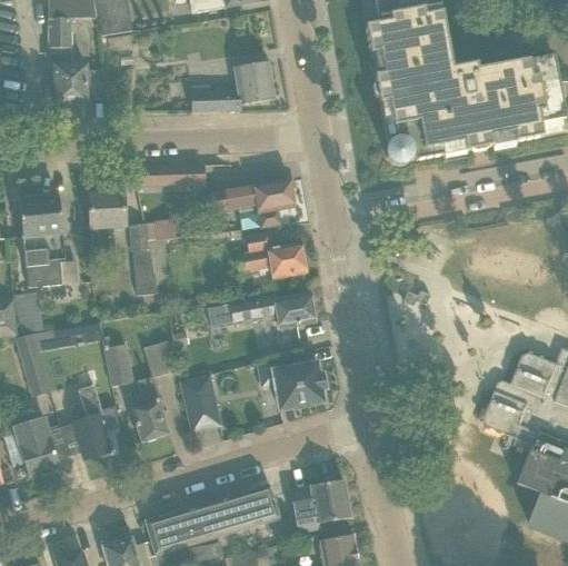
[(49,0),(49,17),(49,66),(55,66),(55,101),(87,101),(87,92),(106,91),(103,69),(86,69),(86,63),(71,63),(71,17),(96,17),(92,0),(49,0)]
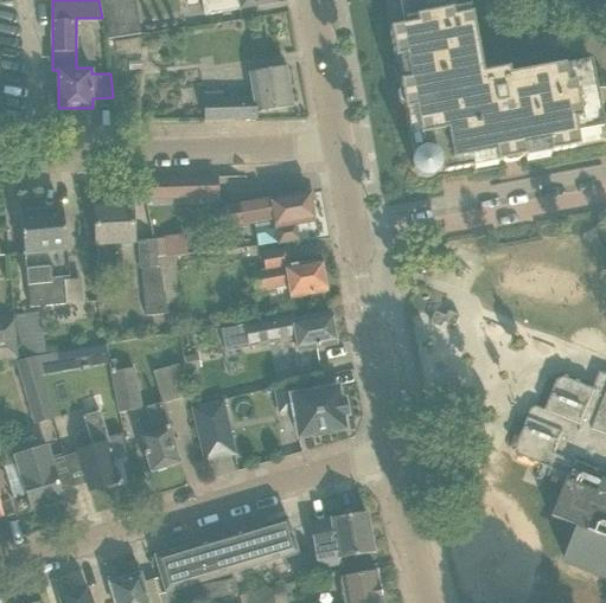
[(101,0),(104,20),(107,37),(139,32),(134,0),(101,0)]
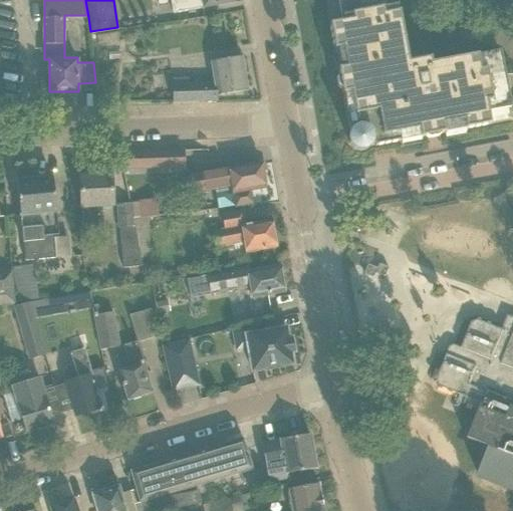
[(172,0),(174,11),(233,0),(172,0)]
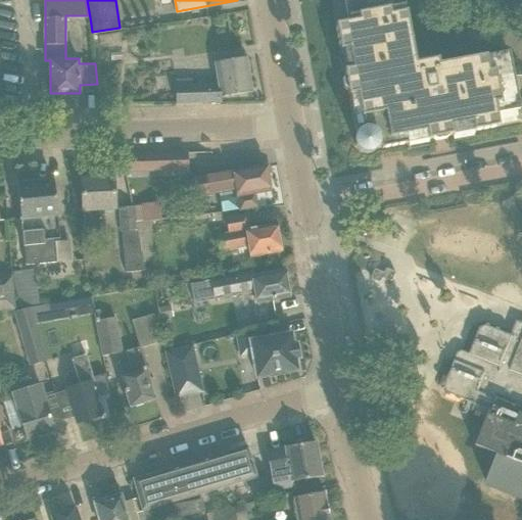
[(416,60),(405,0),(332,0),(336,21),(335,21),(340,48),(348,46),(352,66),(344,67),(345,74),(343,76),(345,86),(347,88),(356,128),(358,128),(358,131),(357,133),(356,135),(356,137),(354,139),(356,141),(356,143),(357,145),(358,147),(360,148),(361,149),(363,150),(365,151),(367,151),(369,151),(372,150),(373,149),(375,148),(377,147),(378,144),(381,144),(382,146),(408,141),(406,133),(426,129),(428,137),(433,136),(436,138),(445,137),(447,134),(454,133),(452,125),(472,121),(473,129),(499,124),(521,120),(519,108),(520,108),(517,93),(520,89),(518,79),(514,76),(509,49),(439,62),(437,56),(416,60)]
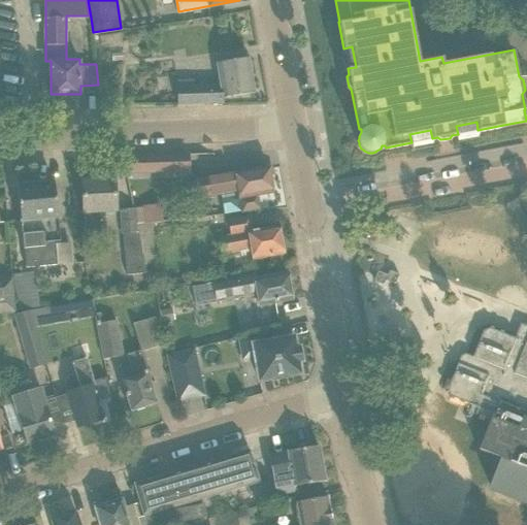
[(223,96),(255,91),(249,56),(217,62),(218,83),(196,84),(196,78),(177,79),(178,102),(224,101),(223,96)]
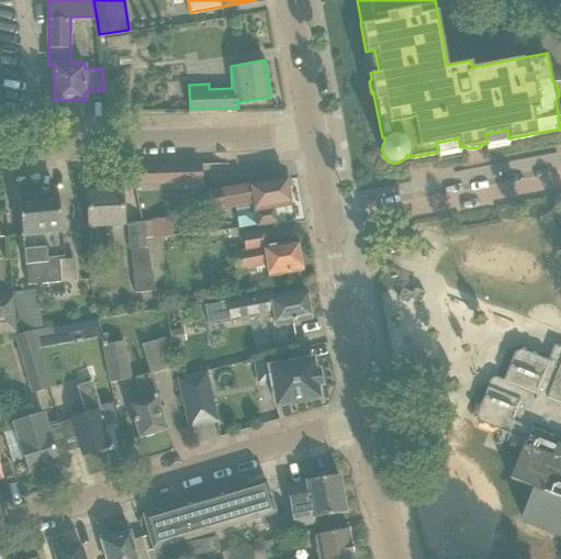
[(201,180),(201,163),(135,165),(136,182),(201,180)]
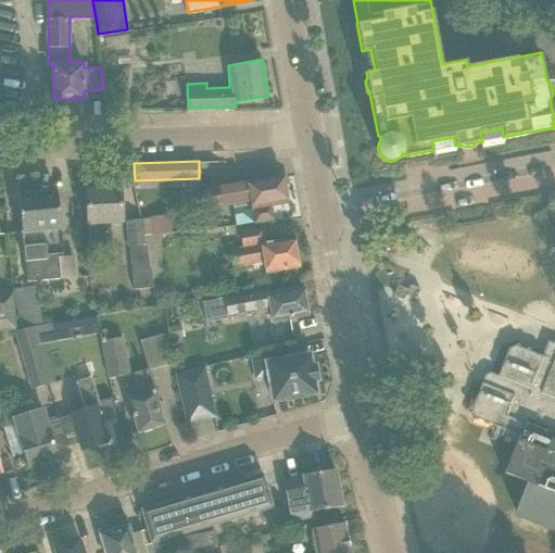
[(270,203),(288,200),(282,173),(205,187),(209,206),(232,202),(236,224),(273,217),(270,203)]
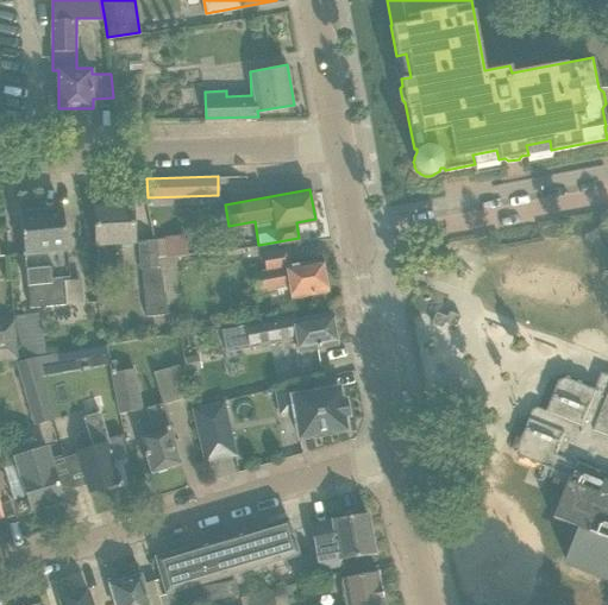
[(136,244),(135,228),(133,205),(94,207),(96,246),(99,246),(99,270),(116,270),(116,245),(136,244)]
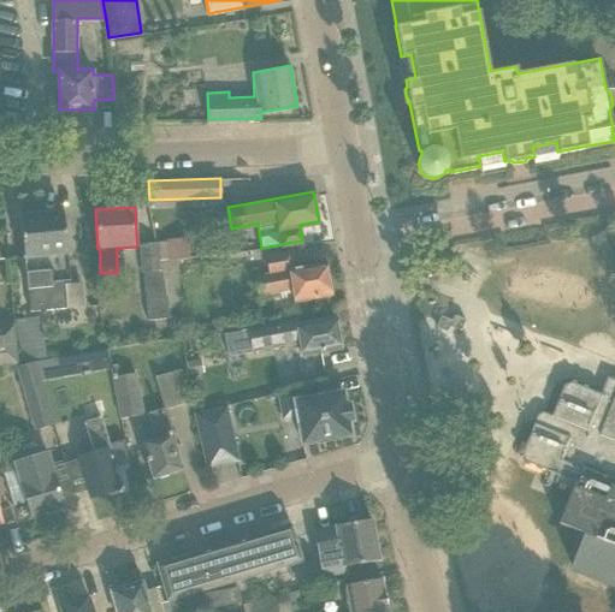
[(71,274),(66,233),(64,209),(21,214),(25,259),(29,257),(34,312),(67,308),(65,280),(71,274)]
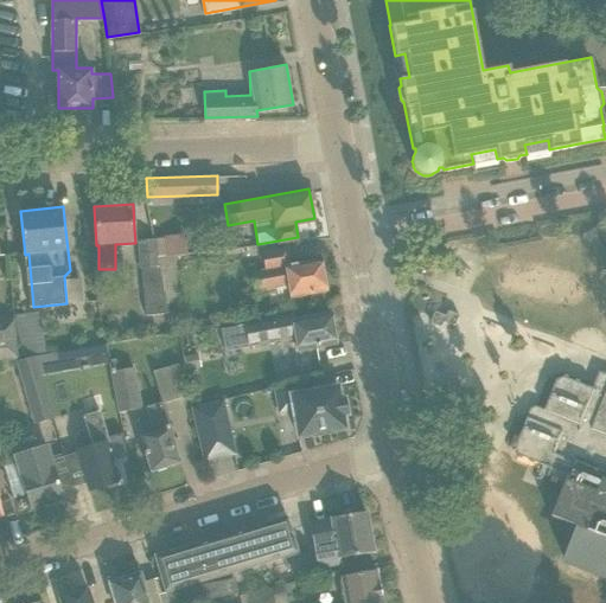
[(157,261),(157,252),(155,237),(136,239),(145,310),(167,308),(160,262),(157,261)]
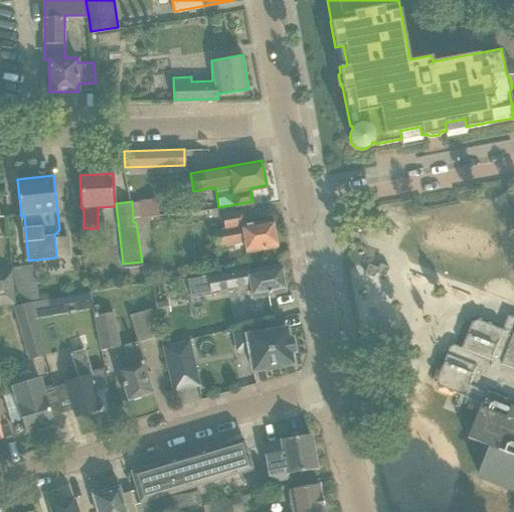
[(273,219),(246,223),(244,208),(221,212),(224,227),(213,228),(216,246),(244,242),(245,250),(277,245),(273,219)]
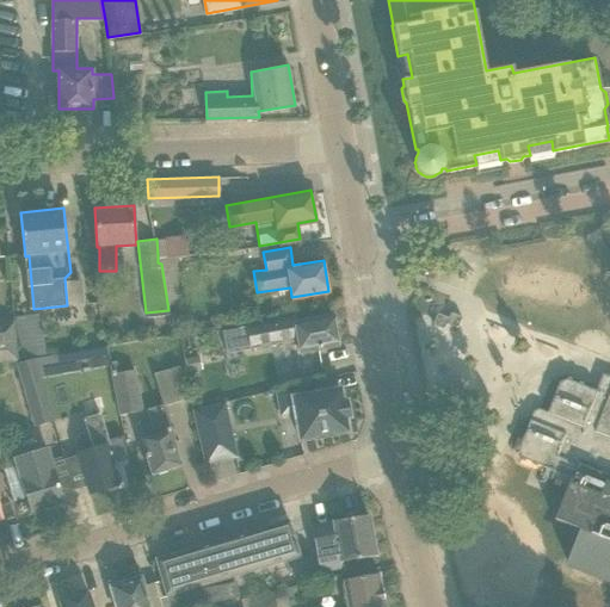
[(22,357),(47,353),(41,311),(16,315),(22,357)]
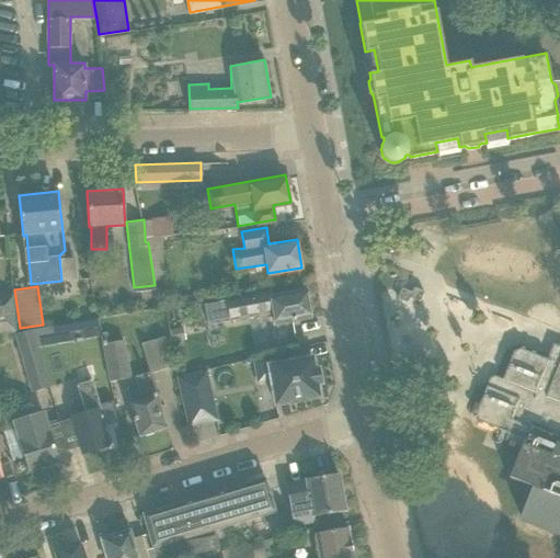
[(274,322),(310,317),(306,288),(272,294),(272,289),(230,298),(235,319),(272,311),(274,322)]
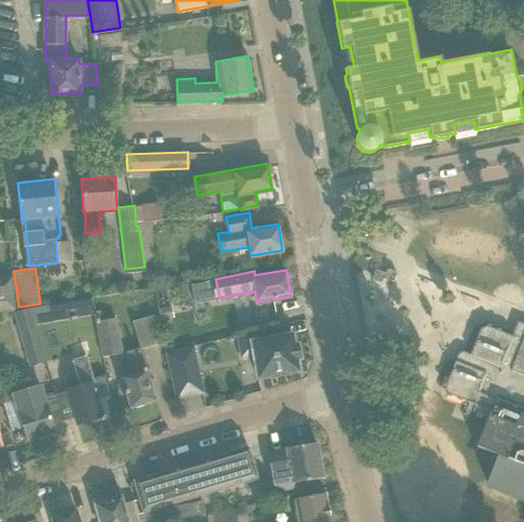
[(0,310),(14,310),(12,276),(0,277),(0,310)]
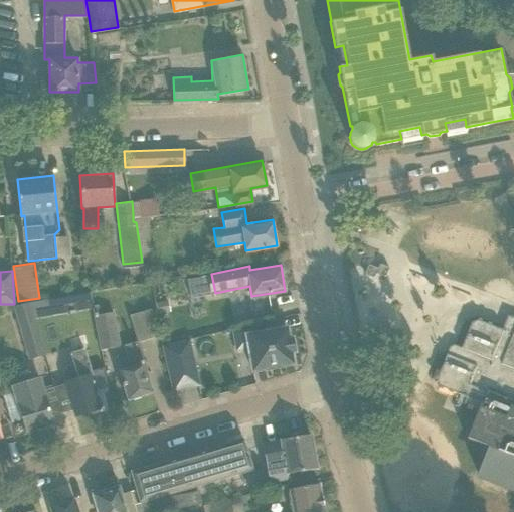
[(167,299),(155,302),(157,312),(169,310),(167,299)]
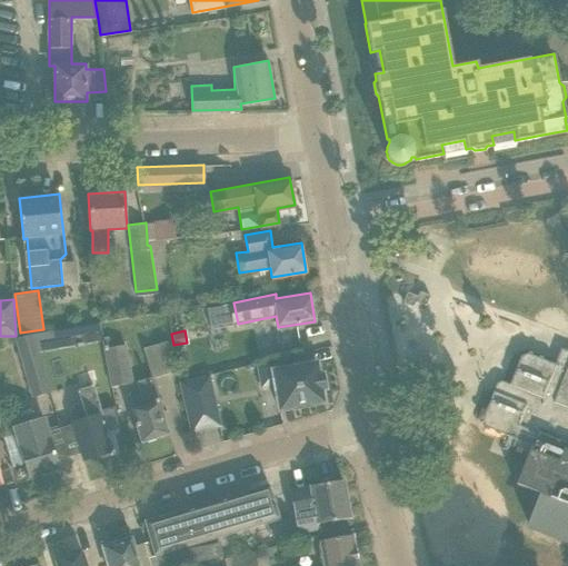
[(32,396),(48,391),(32,334),(17,338),(32,396)]
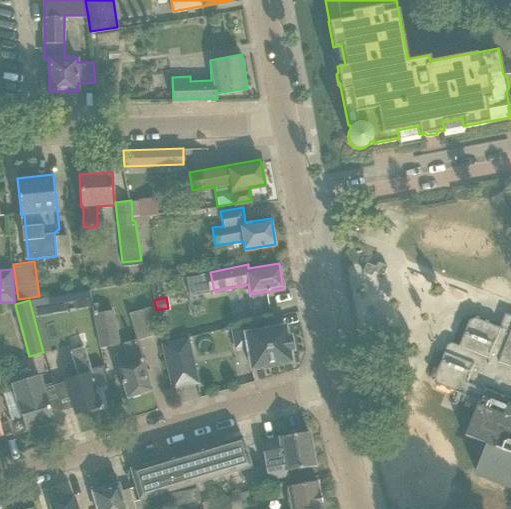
[(112,309),(100,312),(98,302),(92,303),(94,313),(92,314),(100,348),(120,343),(112,309)]
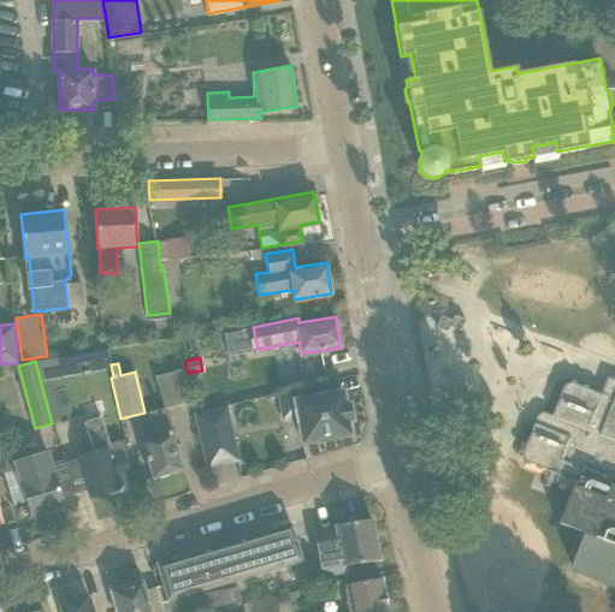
[(190,399),(184,376),(182,369),(155,376),(164,408),(148,411),(155,435),(142,440),(153,476),(183,468),(165,408),(190,399)]
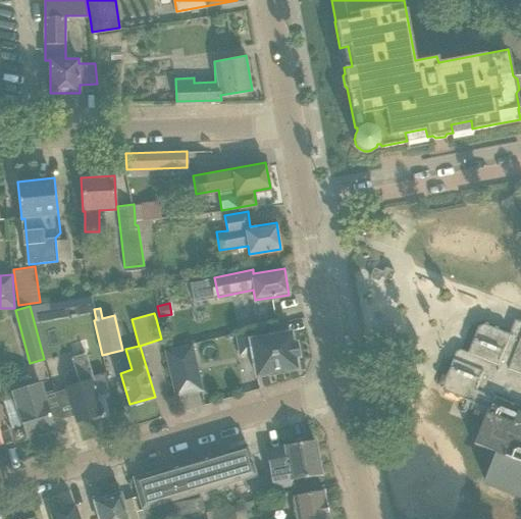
[(520,320),(515,318),(510,332),(484,322),(478,325),(468,350),(461,347),(456,350),(443,383),(446,390),(470,400),(474,407),(485,413),(473,443),(498,452),(486,481),(520,495),(520,320)]
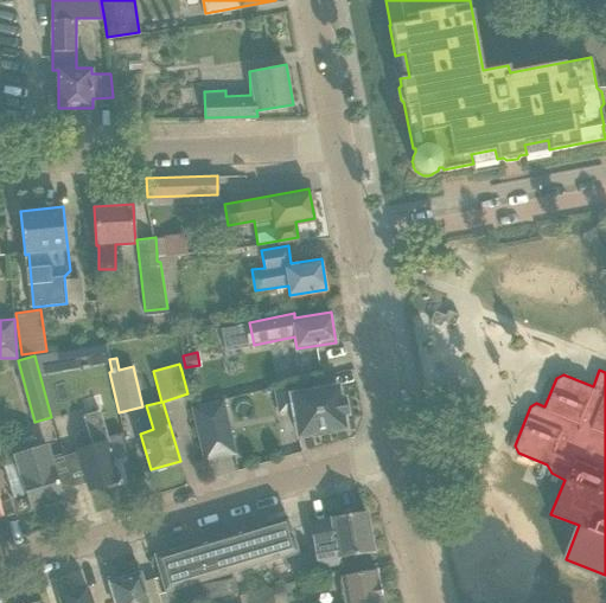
[(338,385),(301,391),(300,382),(275,386),(280,411),(294,409),(299,435),(345,427),(343,414),(349,412),(345,397),(340,398),(338,385)]
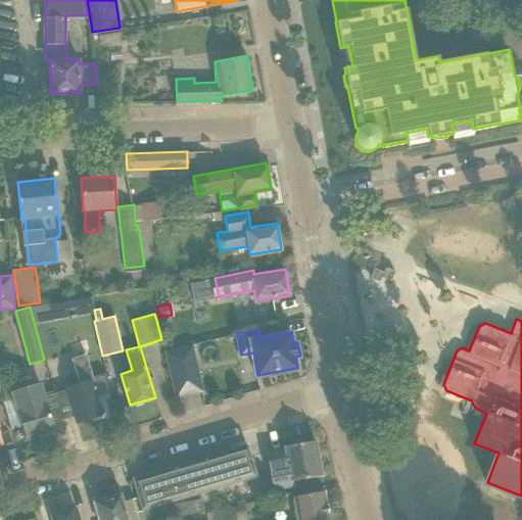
[(79,385),(67,388),(76,414),(76,415),(78,421),(100,414),(95,396),(108,392),(104,372),(93,376),(86,352),(90,351),(86,337),(69,342),(73,357),(72,357),(79,385)]
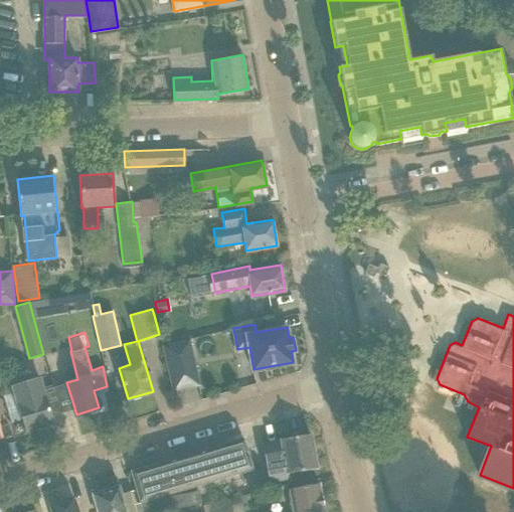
[(170,370),(195,364),(189,339),(164,344),(170,370)]
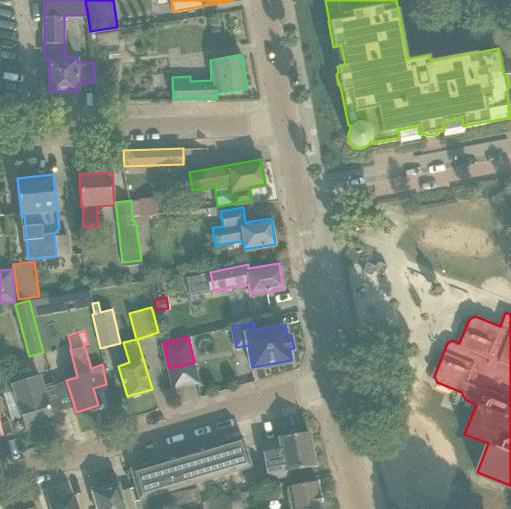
[(53,419),(47,399),(40,374),(13,382),(26,427),(53,419)]
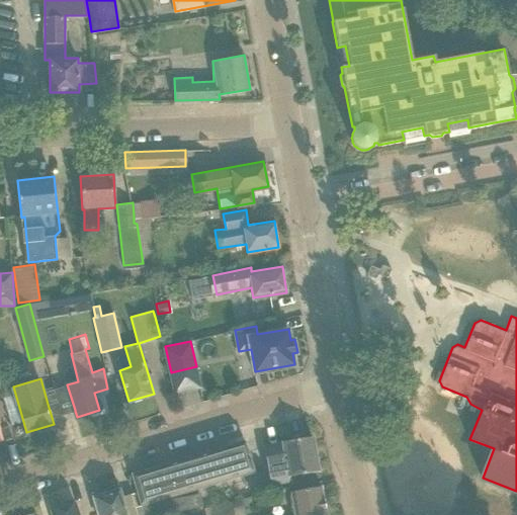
[(319,470),(316,453),(313,435),(264,445),(271,484),(290,481),(289,476),(319,470)]
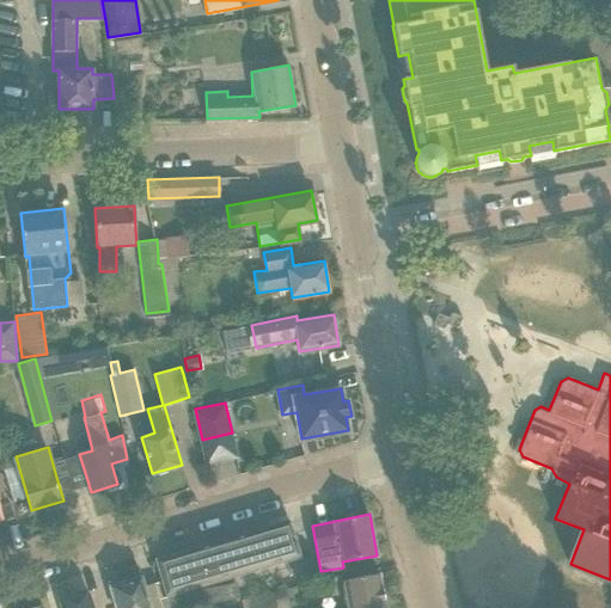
[(300,557),(297,542),(289,520),(157,558),(167,597),(300,557)]
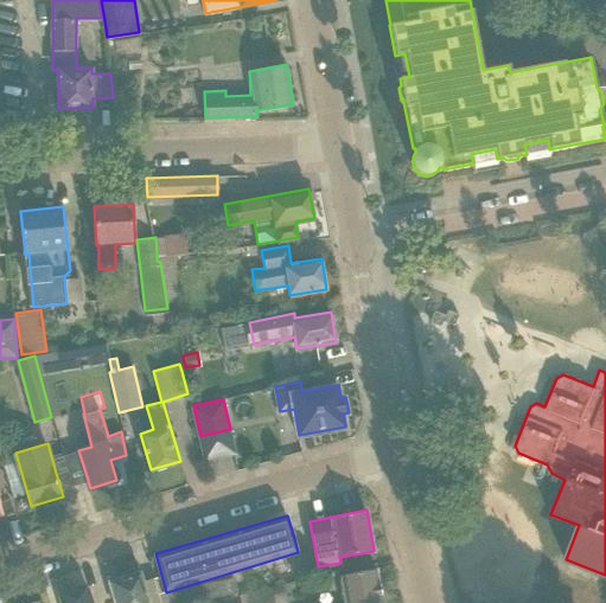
[(342,602),(383,602),(377,569),(353,572),(339,575),(342,602)]
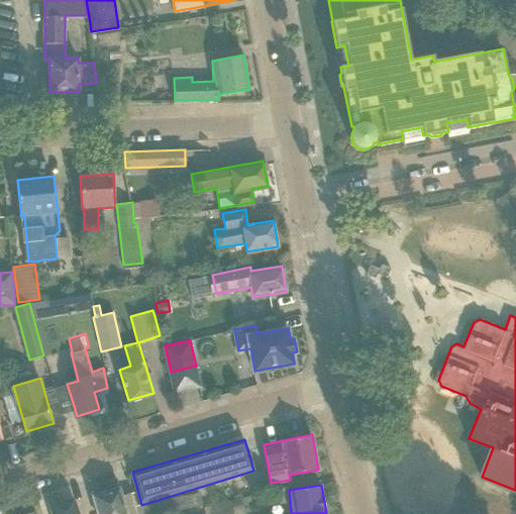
[(126,513),(121,494),(119,488),(93,495),(98,513),(126,513)]
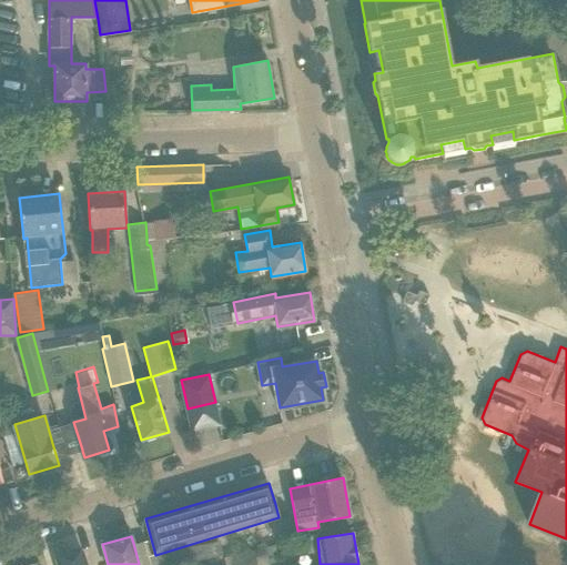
[(232,554),(224,555),(226,564),(230,564),(234,564),(259,564),(256,555),(265,553),(277,551),(276,544),(264,546),(232,554)]
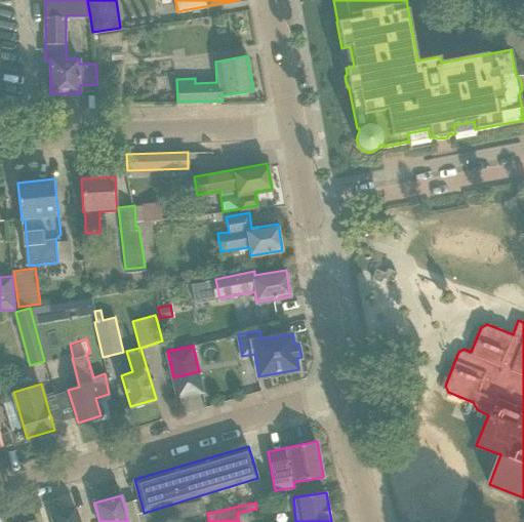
[(81,521),(77,509),(51,516),(52,521),(81,521)]
